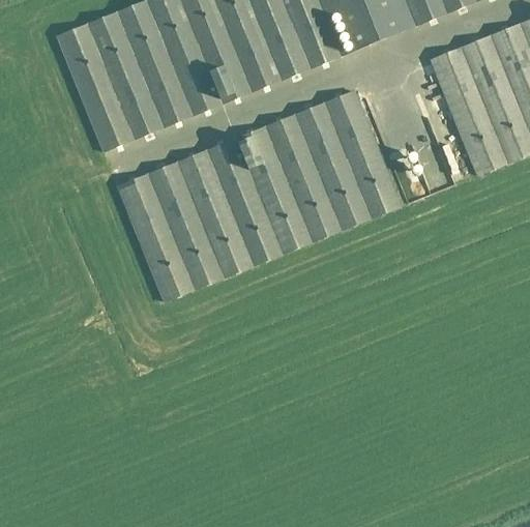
[(340,55),(316,0),(144,0),(56,35),(102,151),(340,55)]
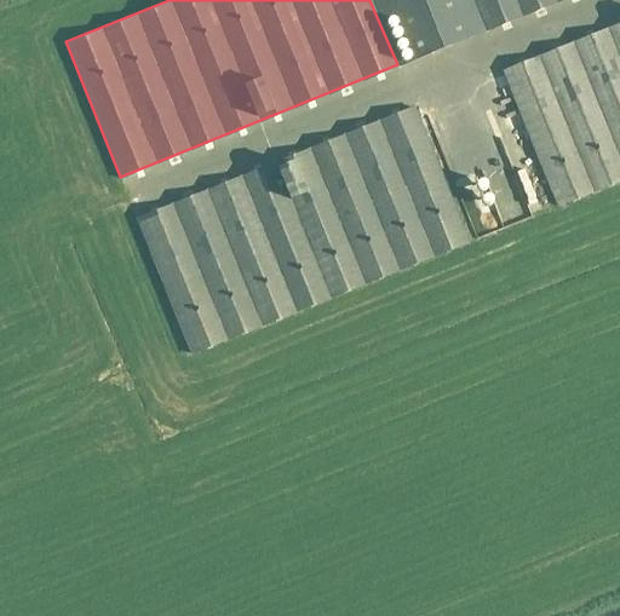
[(369,0),(397,64),(486,29),(474,0),(369,0)]
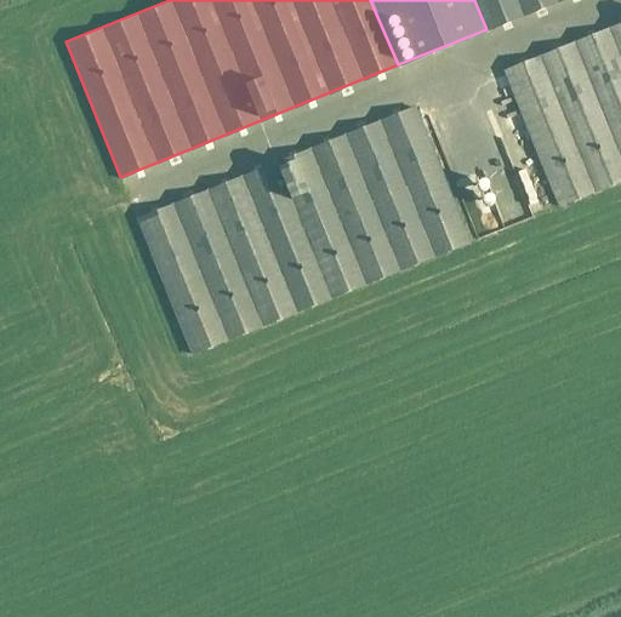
[(474,0),(486,29),(559,0),(474,0)]
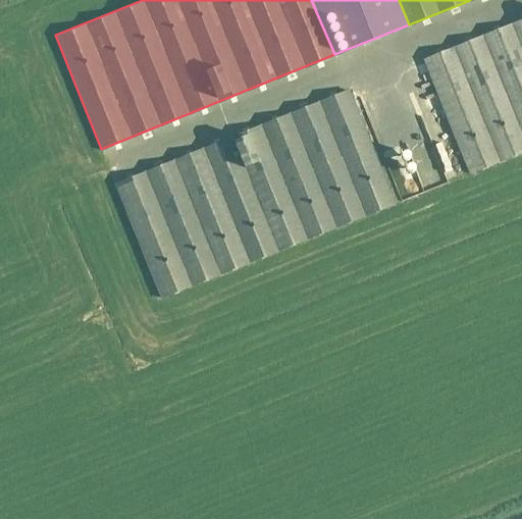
[(521,150),(521,18),(423,59),(469,172),(521,150)]
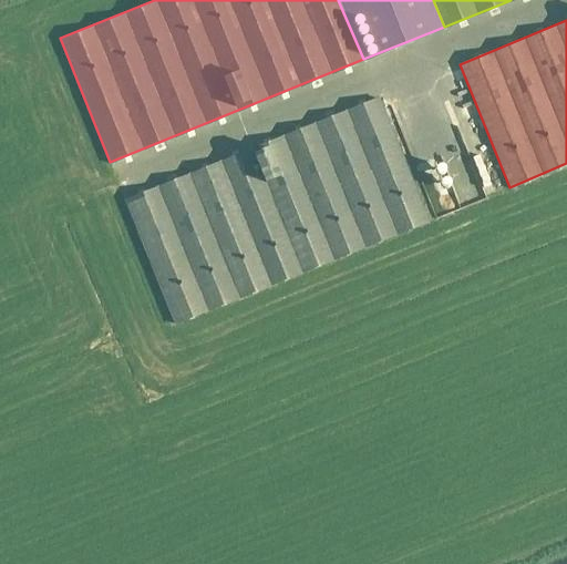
[(428,219),(378,96),(124,198),(174,321),(428,219)]
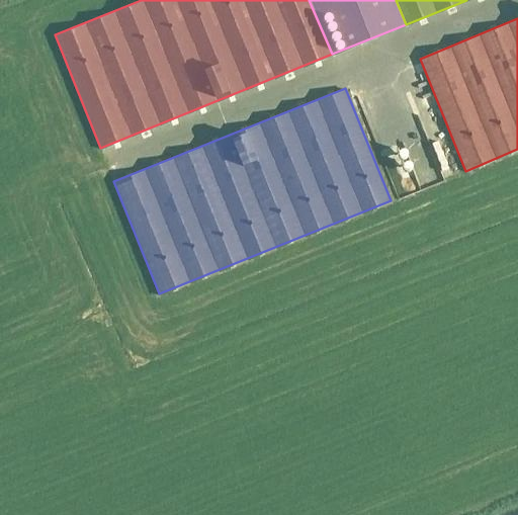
[(410,118),(382,94),(375,102),(389,114),(385,118),(400,131),(410,118)]
